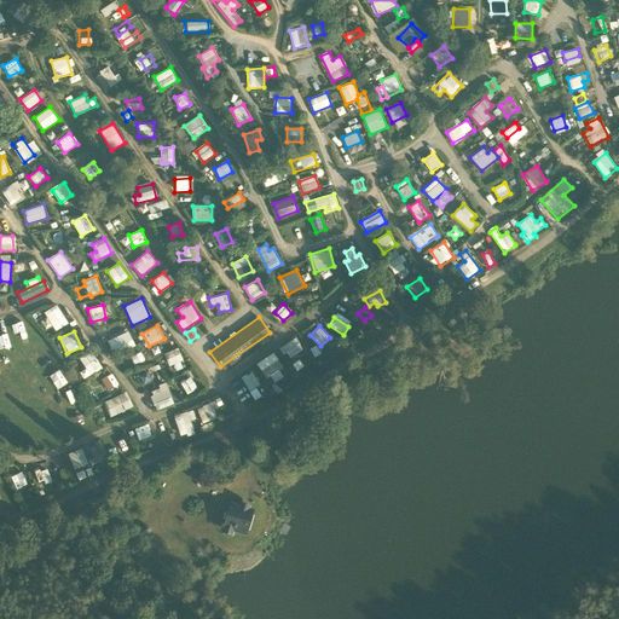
[(111,342),(116,352),(132,345),(128,335),(111,342)]
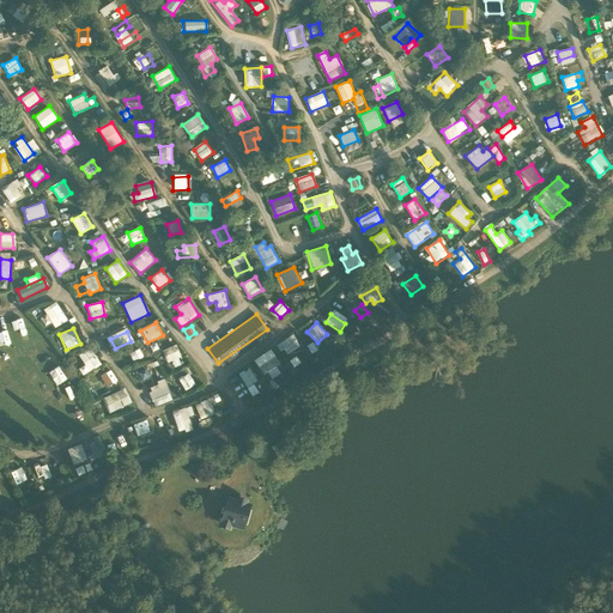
[(279,344),(286,356),(302,346),(293,334),(279,344)]
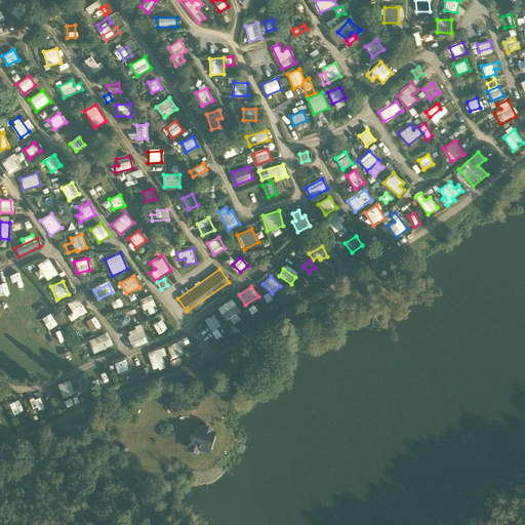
[(268,303),(273,299),(269,293),(264,296),(268,303)]
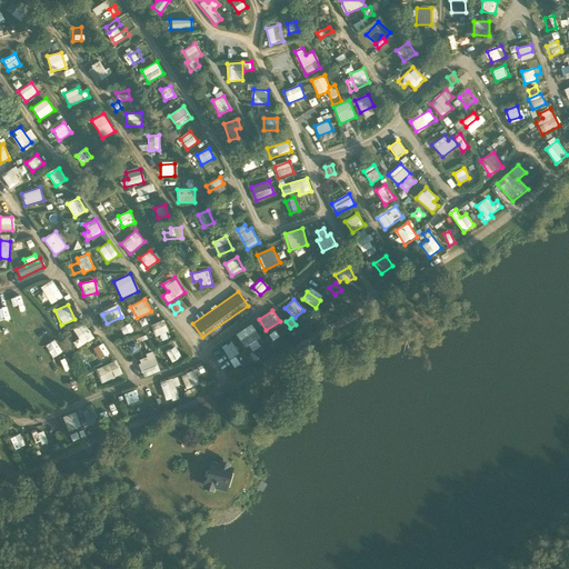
[(159,335),(162,341),(169,338),(162,320),(150,325),(155,337),(159,335)]
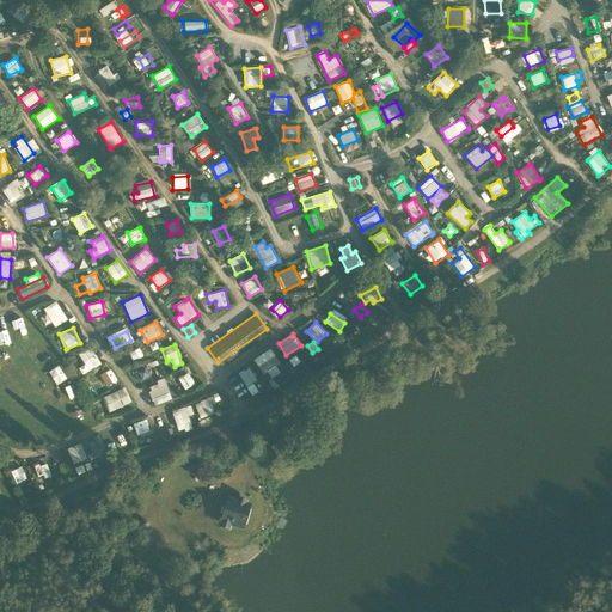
[(91,347),(78,353),(83,365),(78,367),(81,374),(99,366),(91,347)]
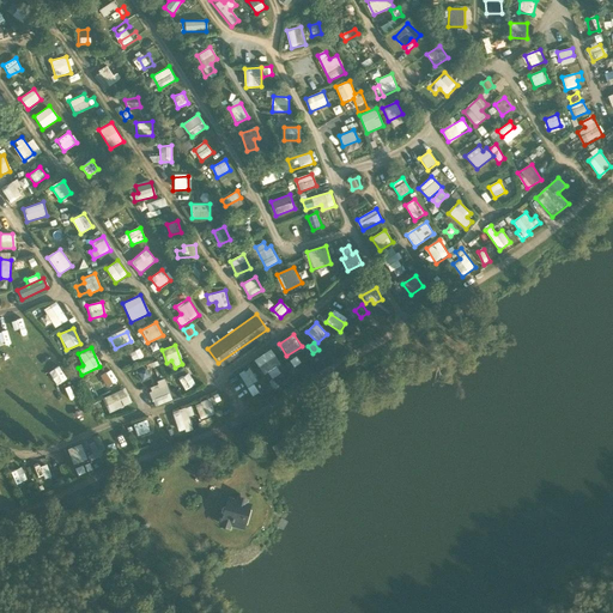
[(137,363),(149,360),(146,350),(134,352),(137,363)]
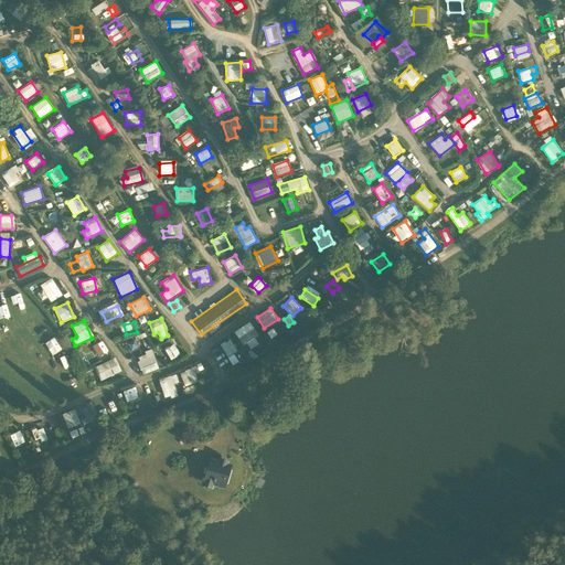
[(252,349),(263,342),(249,322),(235,332),(244,345),(247,343),(252,349)]
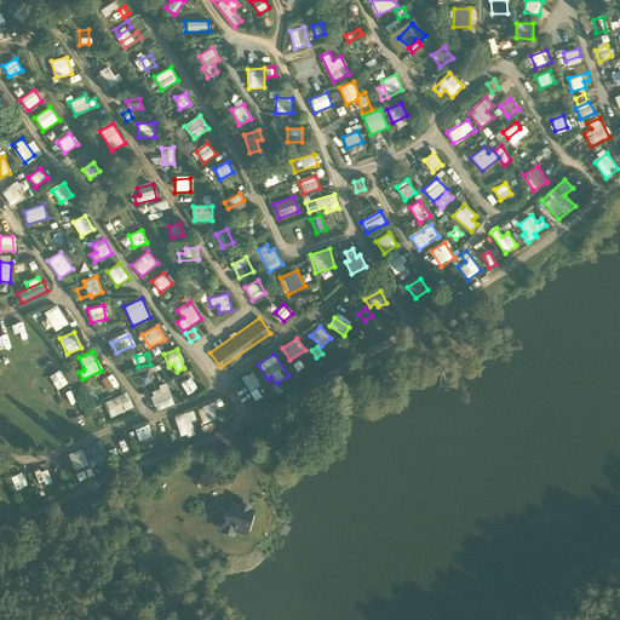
[(298,372),(305,367),(302,360),(294,365),(298,372)]
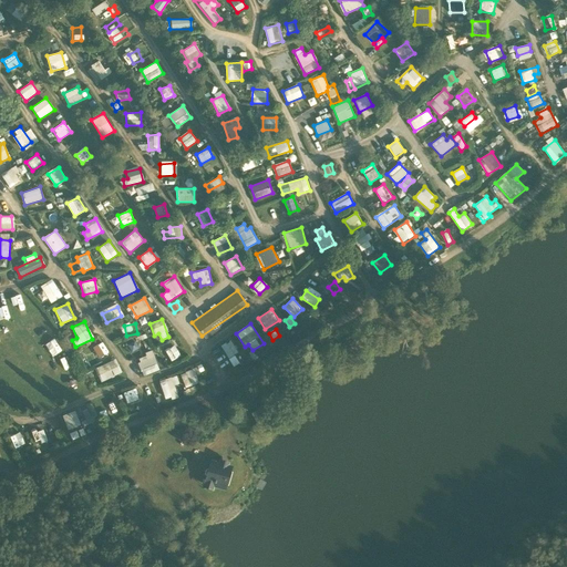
[(45,343),(52,353),(60,348),(53,338),(45,343)]
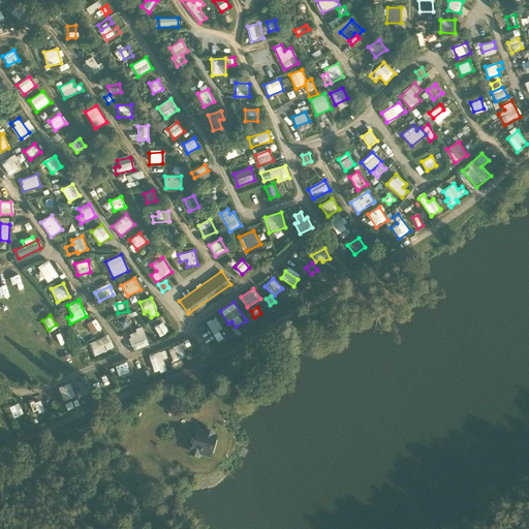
[(123,329),(129,324),(125,317),(119,321),(123,329)]
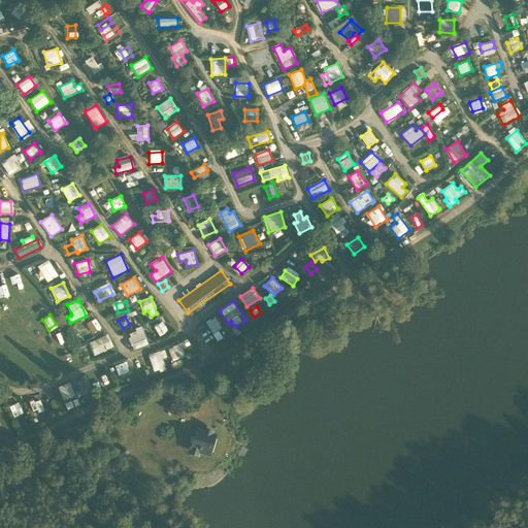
[(218,341),(224,338),(219,330),(223,328),(216,317),(206,322),(218,341)]
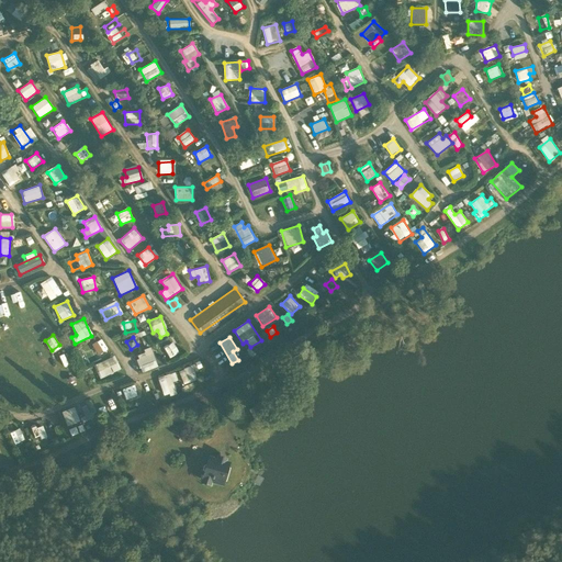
[(99,352),(107,347),(101,338),(92,344),(99,352)]
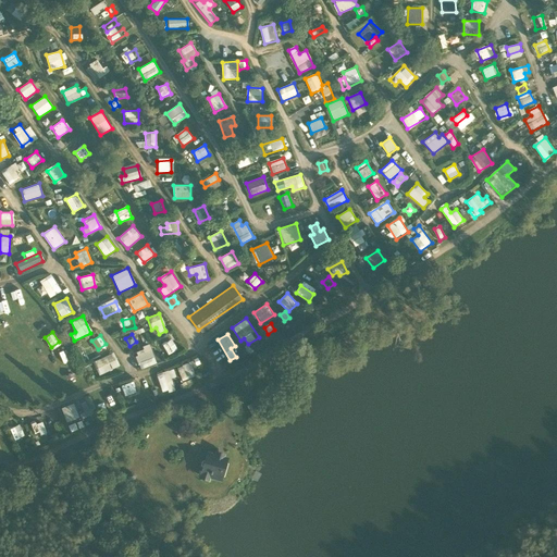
[(168,355),(177,350),(172,338),(162,344),(168,355)]
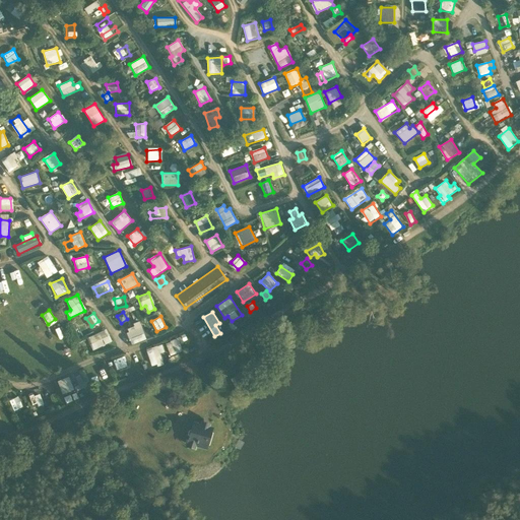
[(139,323),(125,328),(131,344),(146,339),(139,323)]
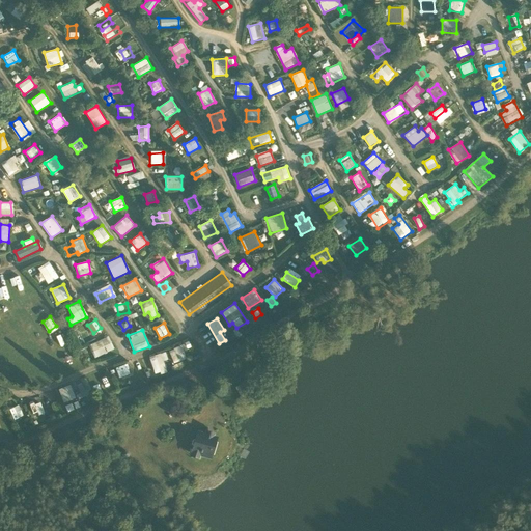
[(107,336),(88,345),(94,358),(113,348),(107,336)]
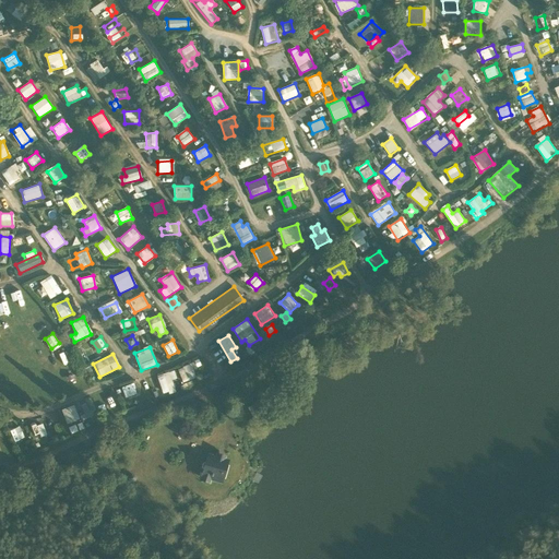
[(58,359),(63,371),(73,367),(68,355),(58,359)]
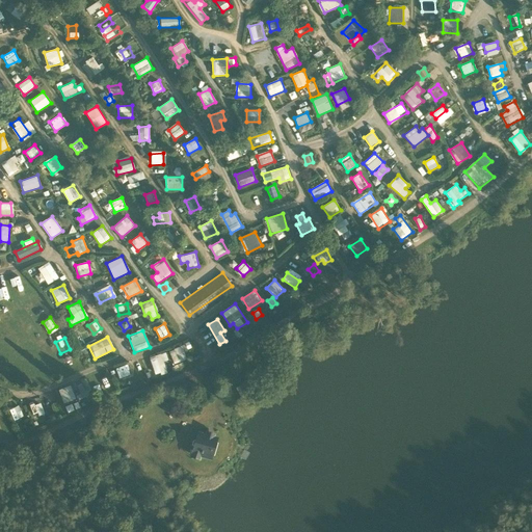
[(183,351),(191,348),(188,342),(167,351),(174,365),(186,358),(183,351)]
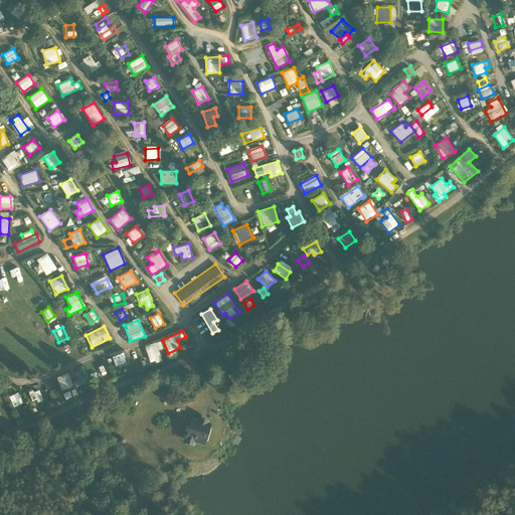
[(150,364),(162,360),(158,350),(163,348),(160,341),(144,346),(150,364)]
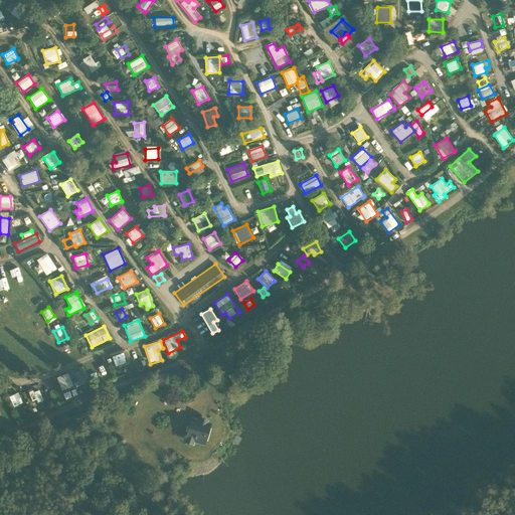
[(123,352),(112,357),(116,366),(127,362),(123,352)]
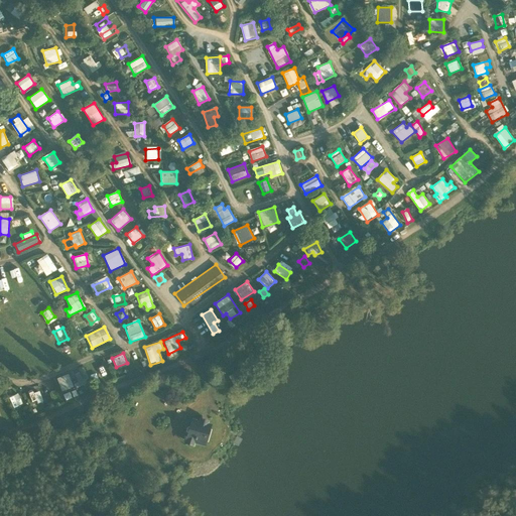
[(94,361),(102,377),(108,374),(101,358),(94,361)]
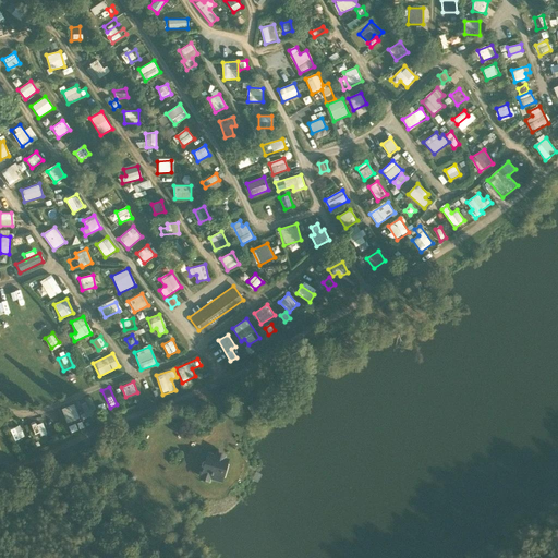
[(80,400),(85,414),(96,410),(89,396),(80,400)]
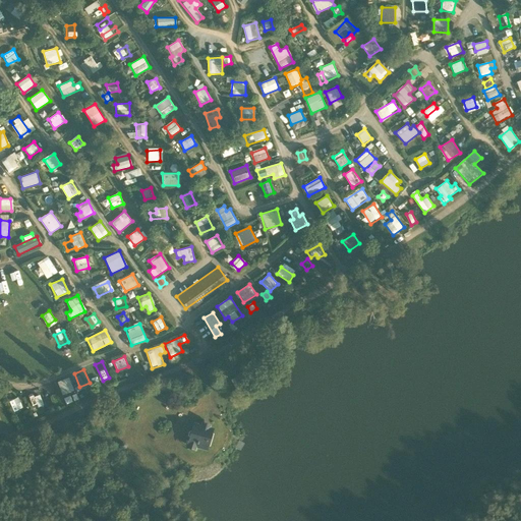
[(242,375),(247,386),(250,384),(245,373),(242,375)]
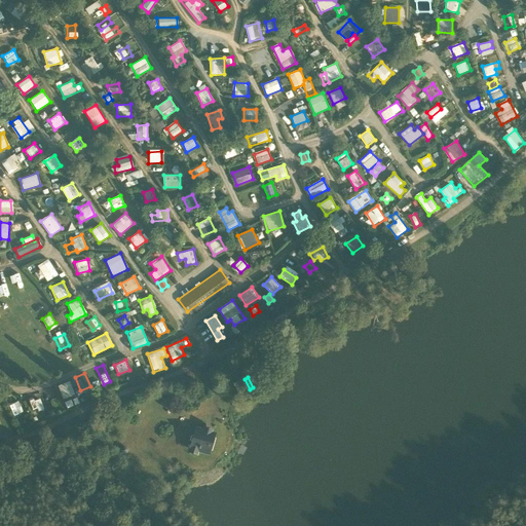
[(239,395),(250,389),(245,379),(233,384),(239,395)]
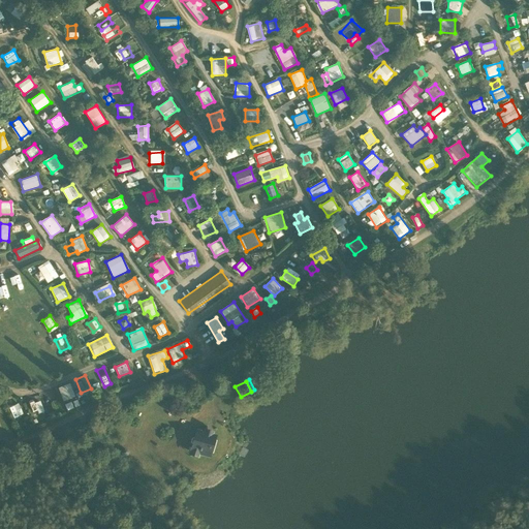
[(63,401),(75,397),(69,382),(58,387),(63,401)]
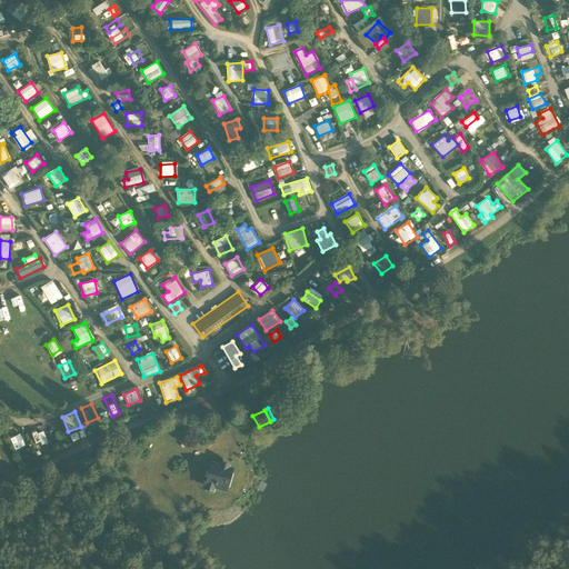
[(43,429),(31,433),(36,446),(47,441),(43,429)]
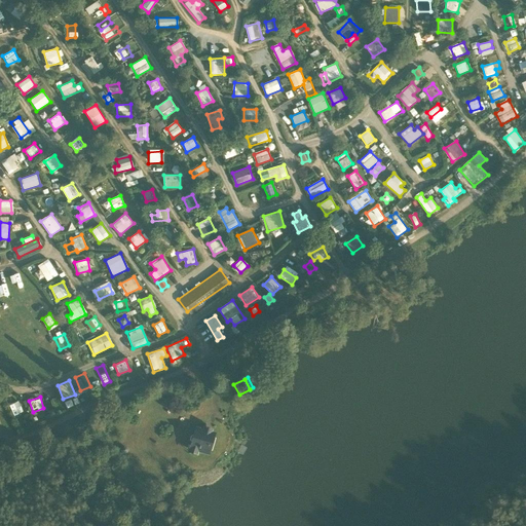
[(14,416),(24,412),(20,402),(10,406),(14,416)]
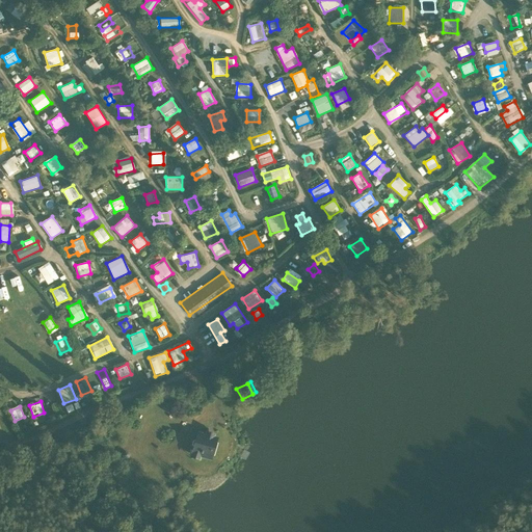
[(198,456),(210,459),(216,440),(212,439),(212,437),(206,436),(197,434),(195,441),(192,442),(191,445),(193,448),(193,450),(200,452),(198,456)]
